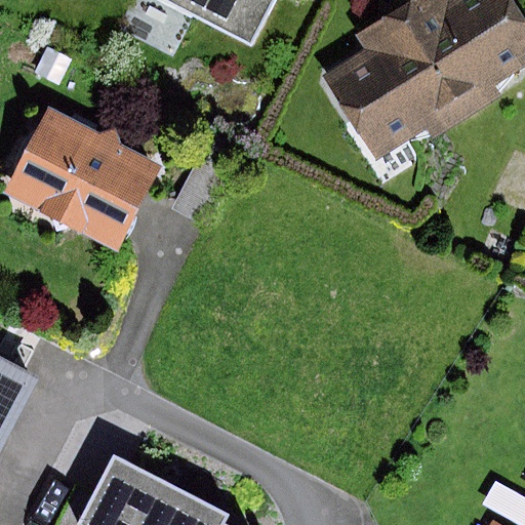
[(156,0),(246,46),(269,0),(156,0)]
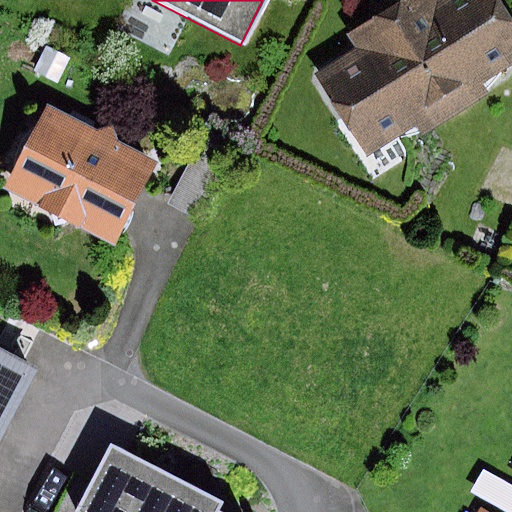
[(353,49),(313,73),(365,157),(511,67),(511,28),(494,0),(400,0),(344,35),(353,49)]
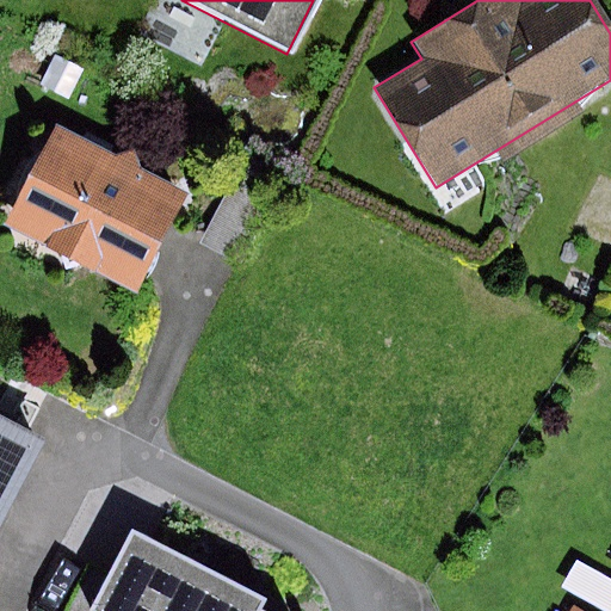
[(54,56),(39,86),(68,99),(81,71),(54,56)]
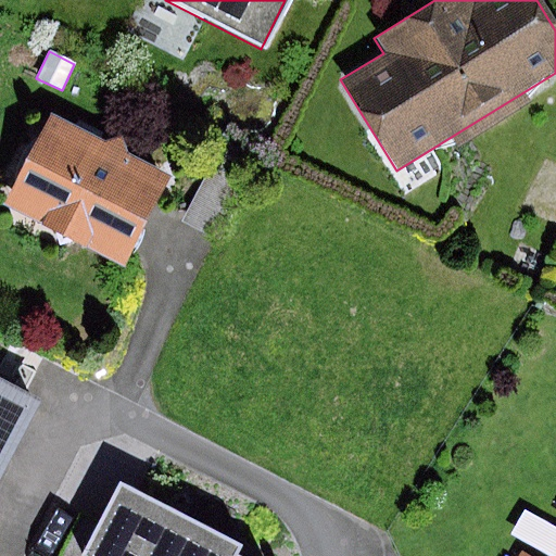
[(103,141),(51,114),(3,203),(54,229),(59,248),(74,239),(126,266),(173,178),(125,153),(121,136),(103,141)]
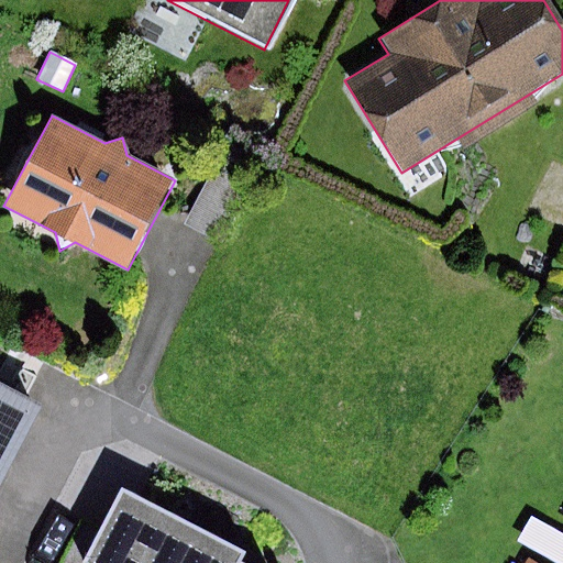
[(213,164),(184,227),(221,244),(251,183),(213,164)]
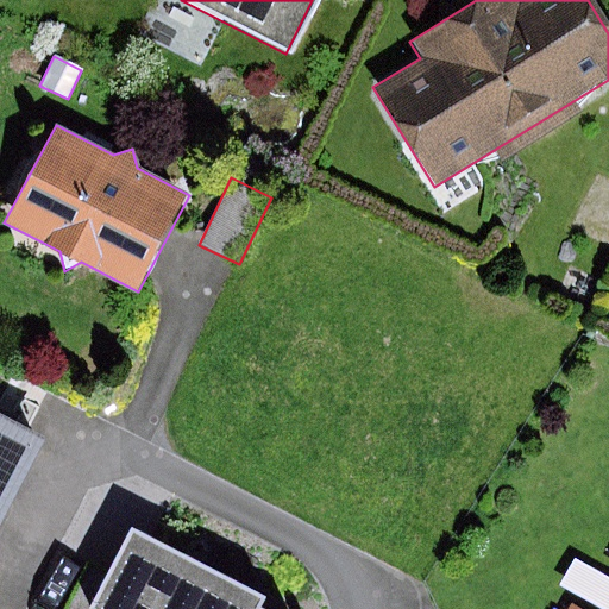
[(0,525),(45,440),(0,415),(0,525)]
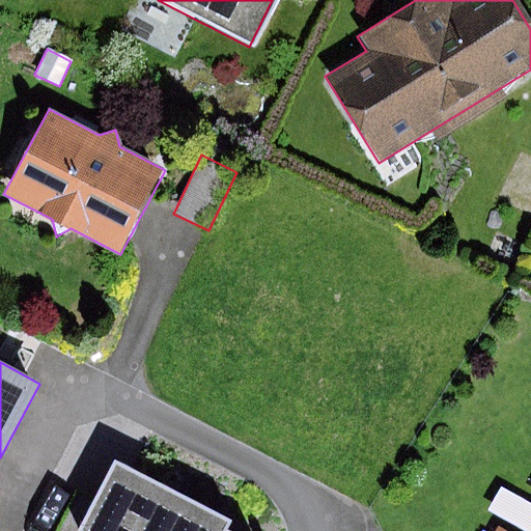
[(228,519),(120,465),(104,498),(86,530),(223,530),(228,519)]
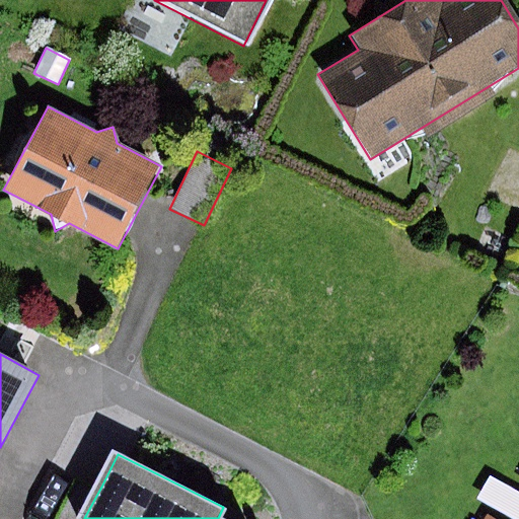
[(84,518),(101,487),(75,473),(52,518),(84,518)]
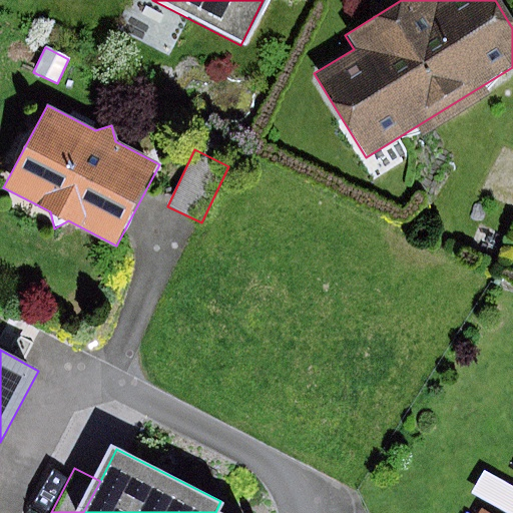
[(512,512),(512,487),(486,472),(473,495),(504,512),(512,512)]
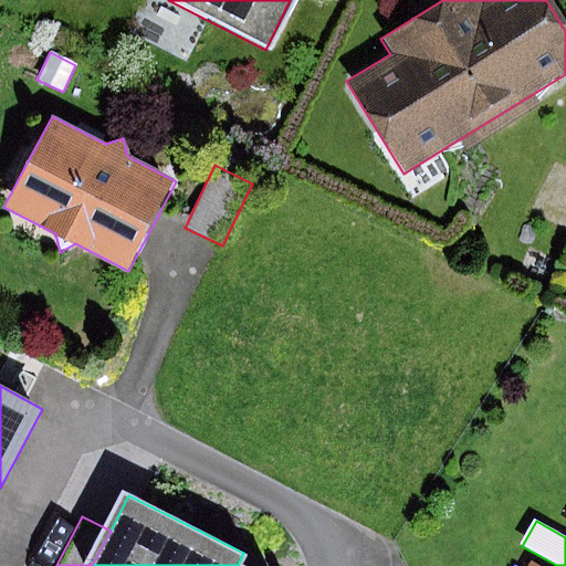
All buildings are outlined.
